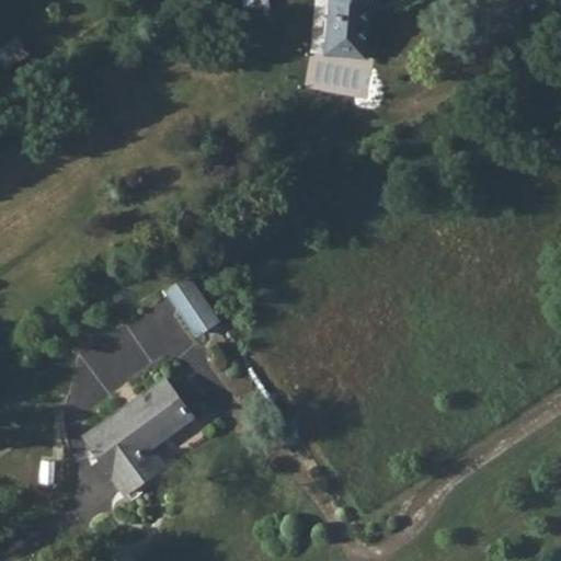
[(271,15),(266,0),(243,0),(249,20),(271,15)]
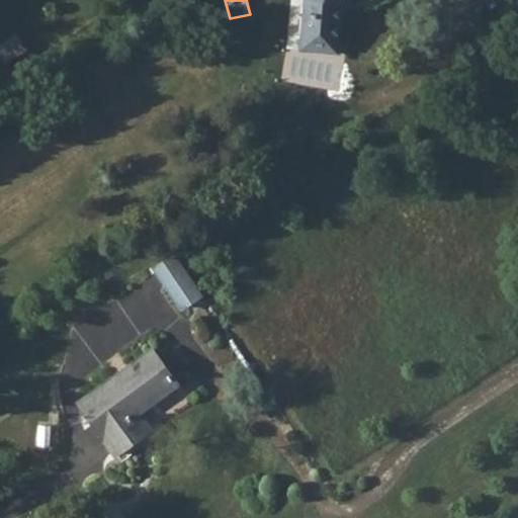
[(297,42),(297,51),(336,56),(342,6),(345,0),(300,0),(299,2),(297,42)]
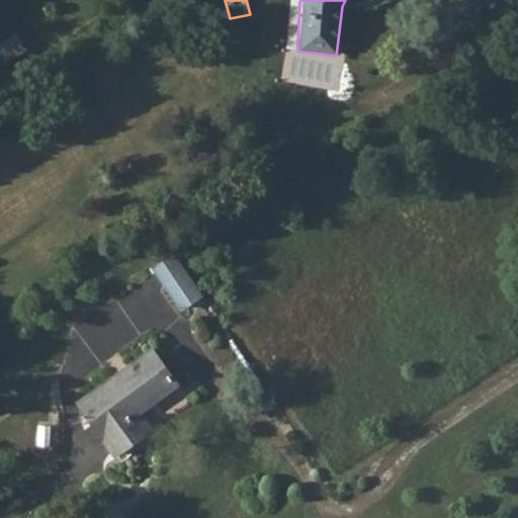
[(284,42),(280,86),(284,89),(332,94),(336,56),(297,51),(297,42),(284,42)]
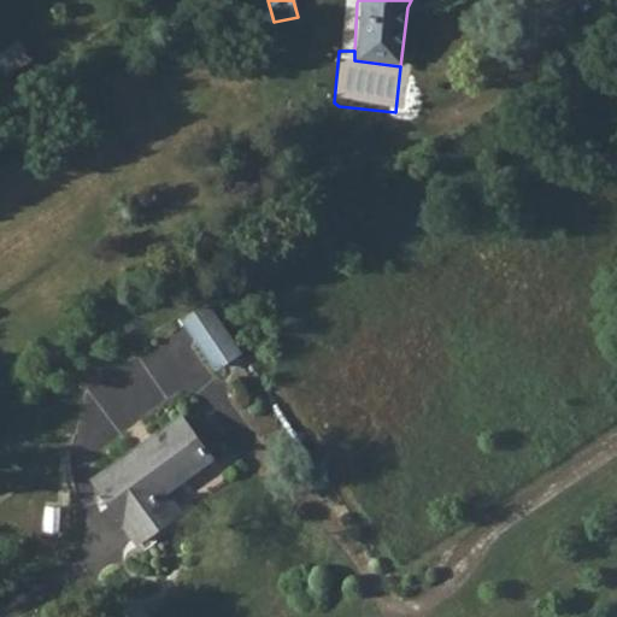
[(35,77),(18,88),(28,101),(45,89),(35,77)]
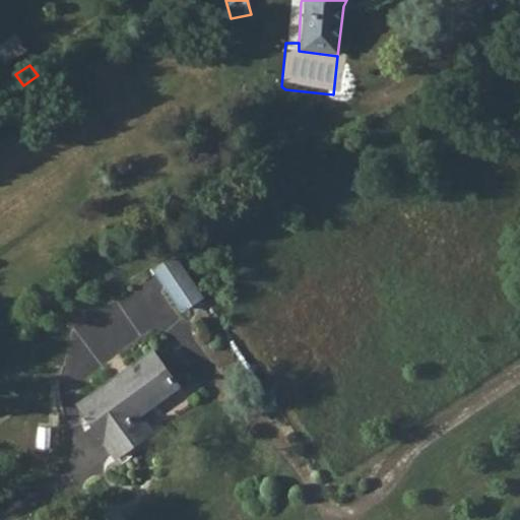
[(173,255),(152,269),(179,312),(201,298),(173,255)]
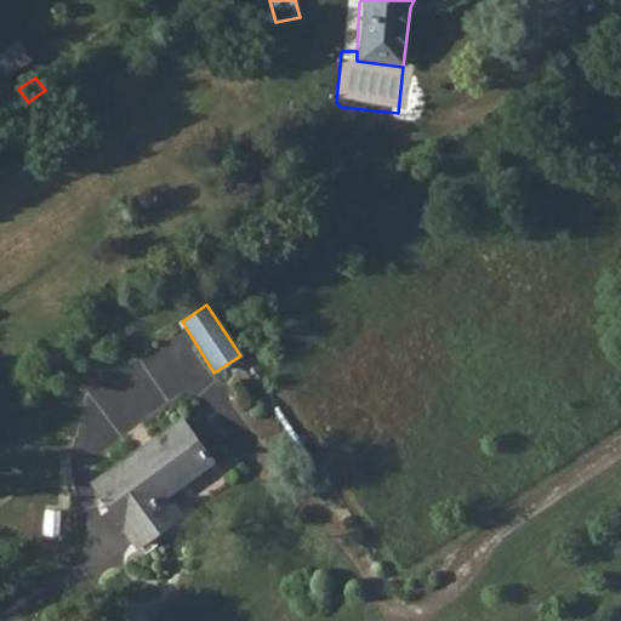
[(181,421),(91,485),(96,491),(188,429),(181,421)]
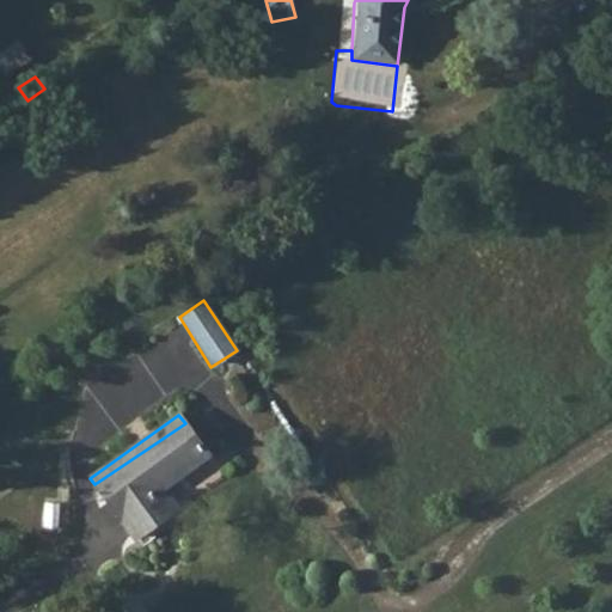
[(185,423),(95,484),(133,539),(176,509),(161,490),(208,454),(185,423)]
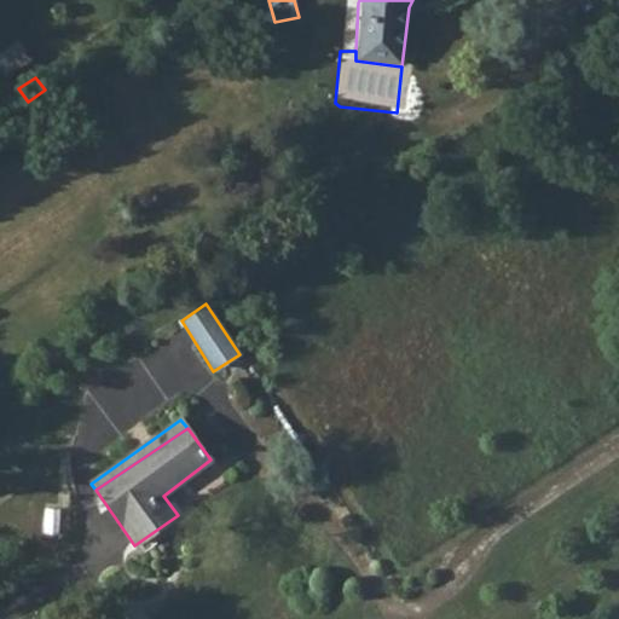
All buildings are outlined.
